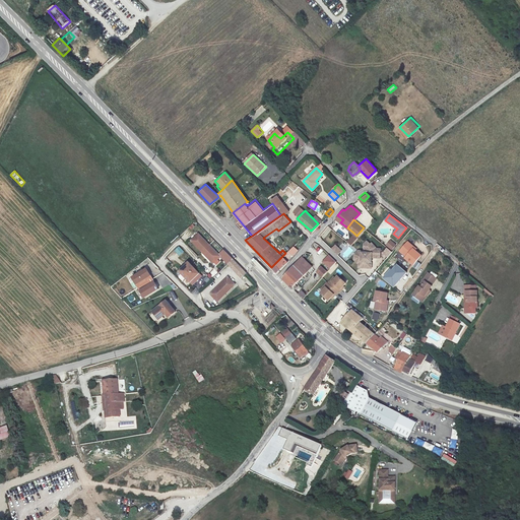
[(324,238),(332,231),(328,226),(320,235),(324,238)]
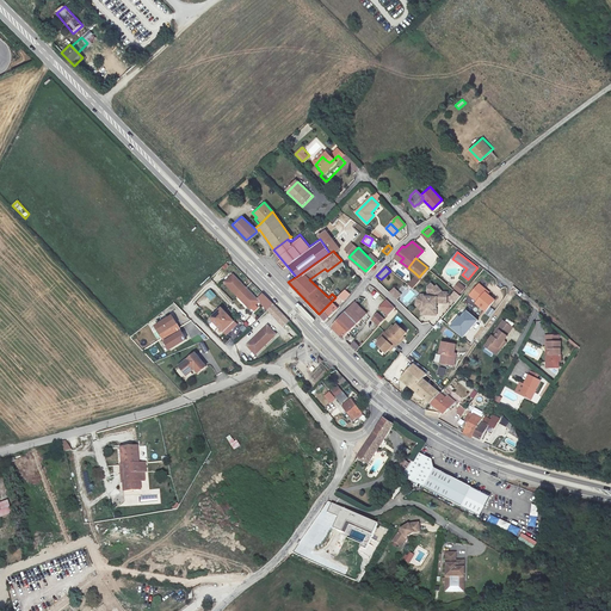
[(395,271),(405,281),(407,277),(397,267),(395,271)]
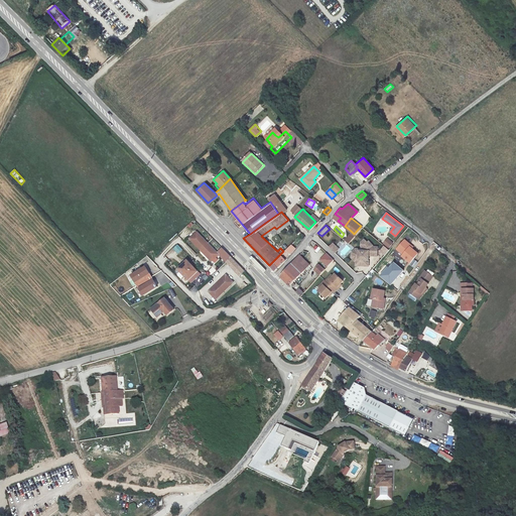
[(198,229),(190,236),(213,259),(220,252),(198,229)]
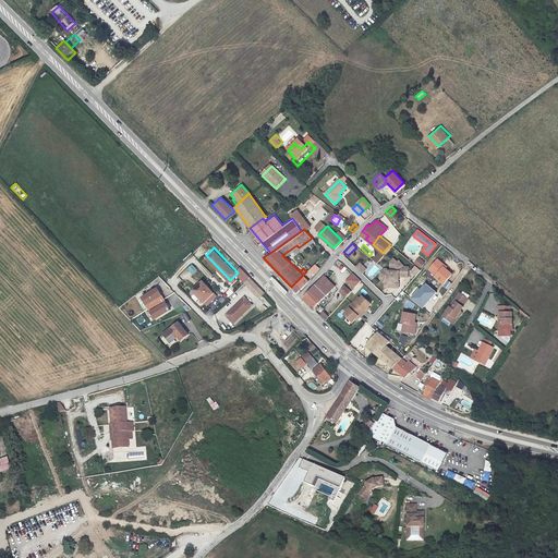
[(383,253),(379,250),(372,257),(375,261),(383,253)]
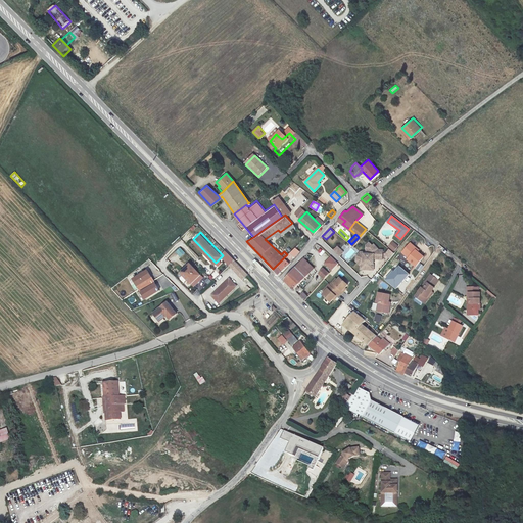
[(369,243),(369,247),(371,250),(370,252),(367,252),(363,251),(360,253),(359,257),(362,260),(366,262),(365,267),(373,269),(375,257),(383,259),(384,250),(380,249),(380,248),(376,244),(375,244),(372,241),(369,243)]
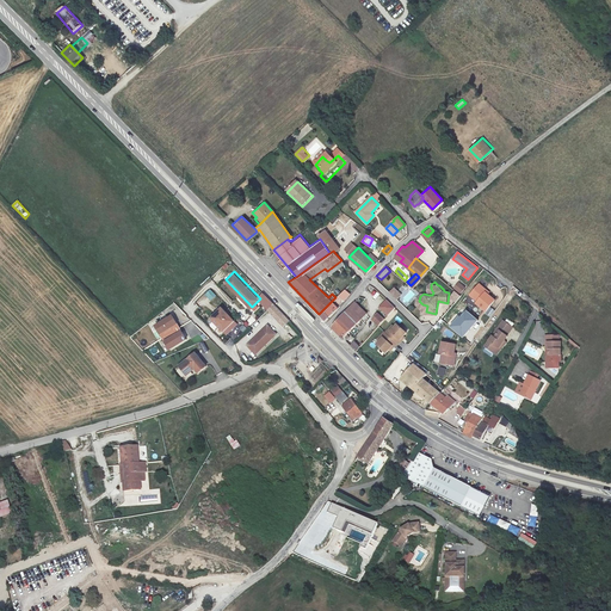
[(466,288),(460,283),(455,289),(461,294),(466,288)]
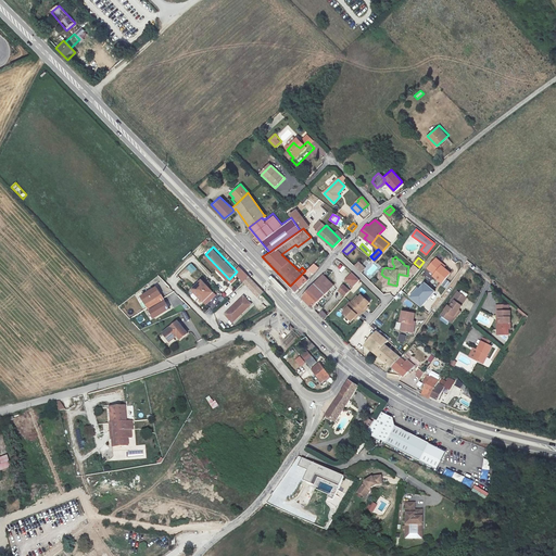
[(441,268),(443,265),(436,260),(427,269),(434,275),(432,277),(441,285),(449,275),(443,270),(441,268)]
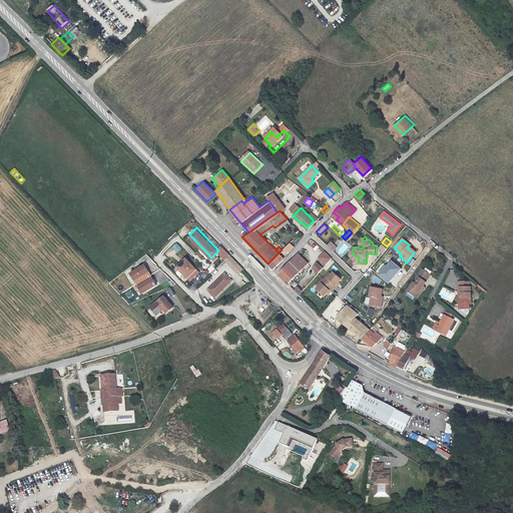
[(171,247),(176,253),(181,248),(176,242),(171,247)]
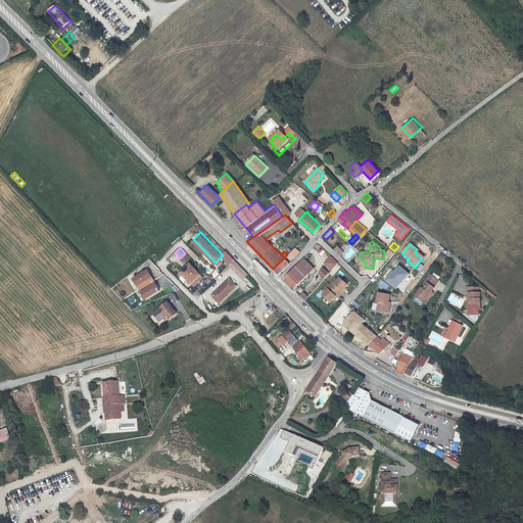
[(295,258),(300,252),(295,248),(290,254),(295,258)]
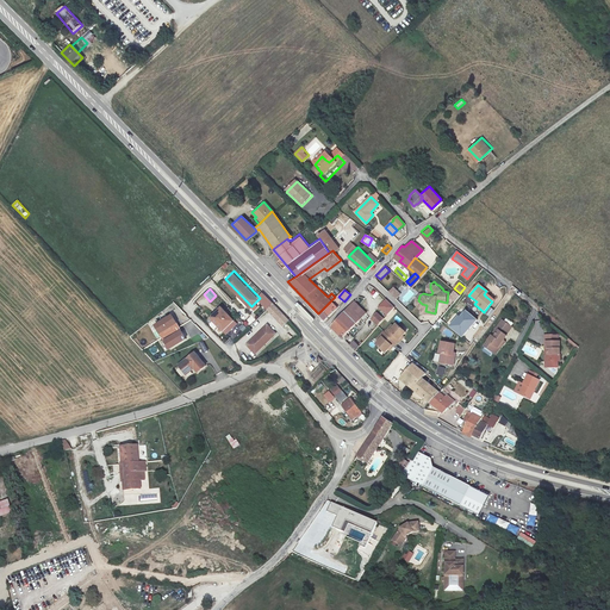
[(423,293),(428,294),(428,291),(423,290),(417,294),(416,300),(421,306),(421,310),(425,311),(427,305),(422,304),(418,300),(419,296),(423,293)]
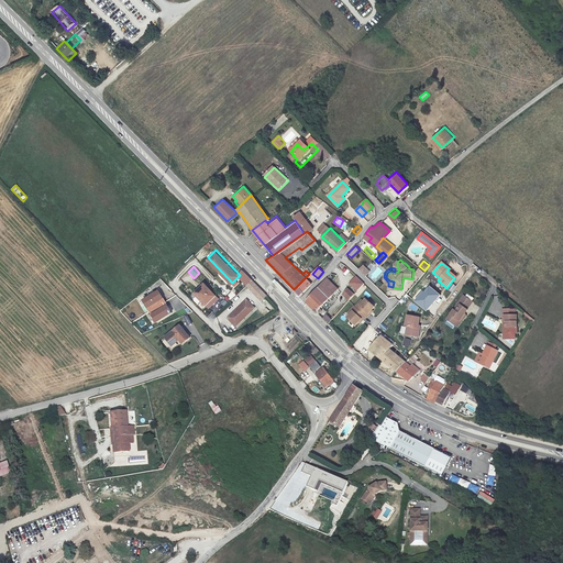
[(324,276),(305,300),(306,301),(317,312),(320,308),(318,306),(335,286),(324,276)]
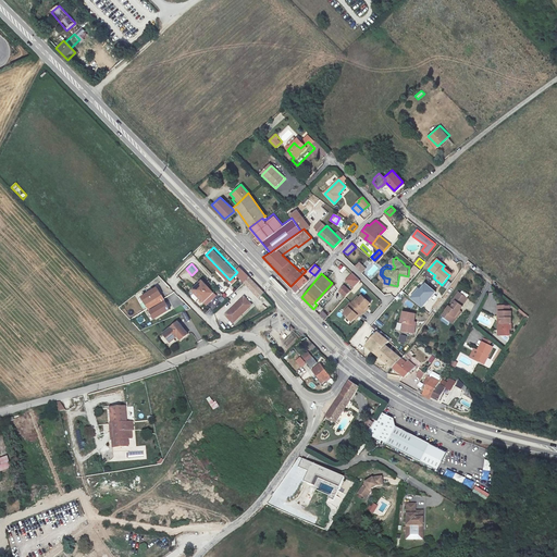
[(308,281),(302,274),(291,286),(297,293),(308,281)]
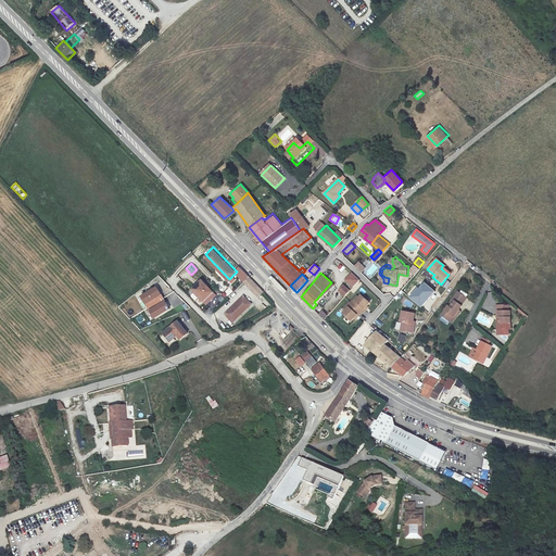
[(359,280),(352,274),(345,280),(353,288),(359,280)]
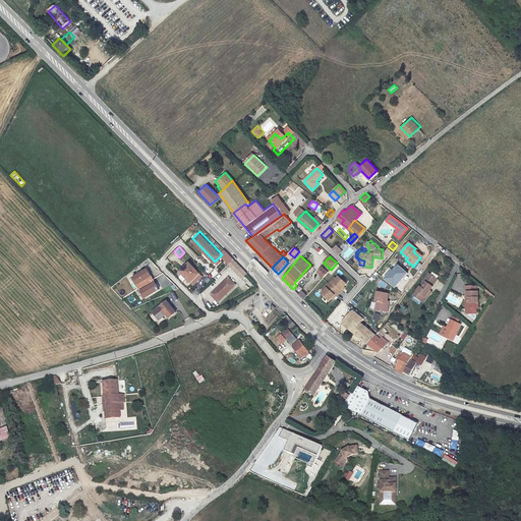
[(228,261),(222,267),(236,281),(245,271),(240,266),(232,257),(228,261)]
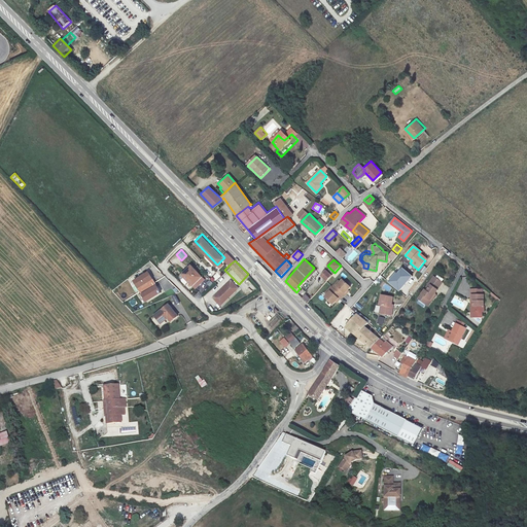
[(423,274),(427,268),(423,265),(419,271),(423,274)]
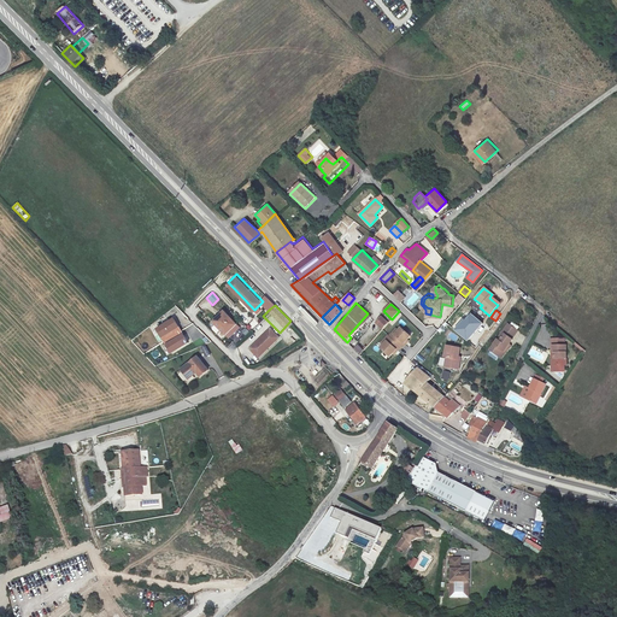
[(227,315),(216,324),(228,338),(239,328),(227,315)]
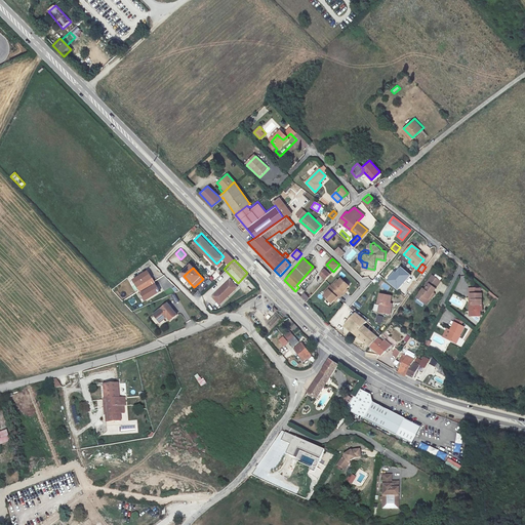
[(411,275),(402,268),(397,273),(395,272),(388,281),(399,290),(411,275)]
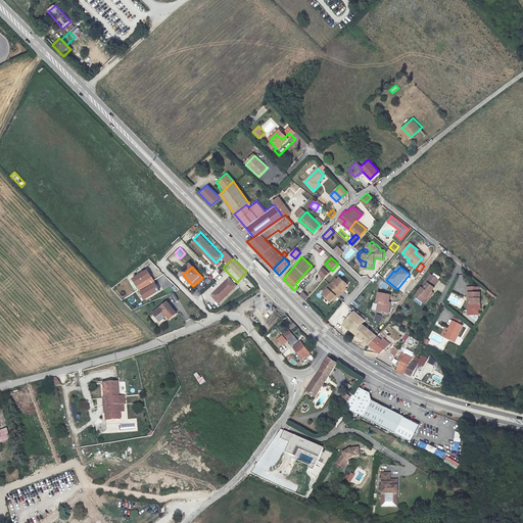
[(150,268),(135,275),(144,295),(159,289),(150,268)]
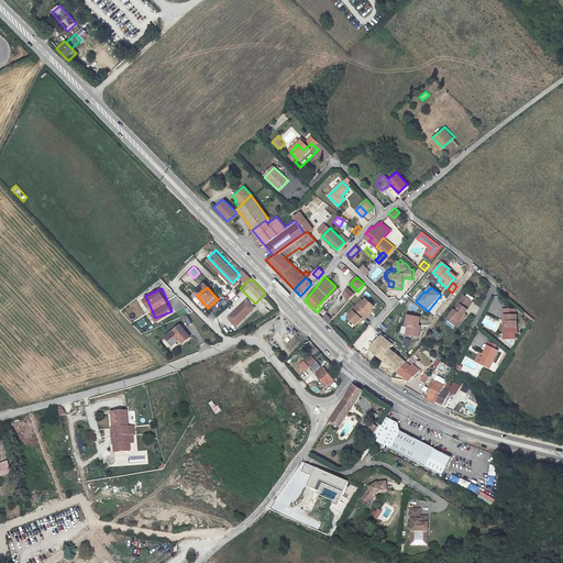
[(343,295),(350,300),(354,295),(349,289),(343,295)]
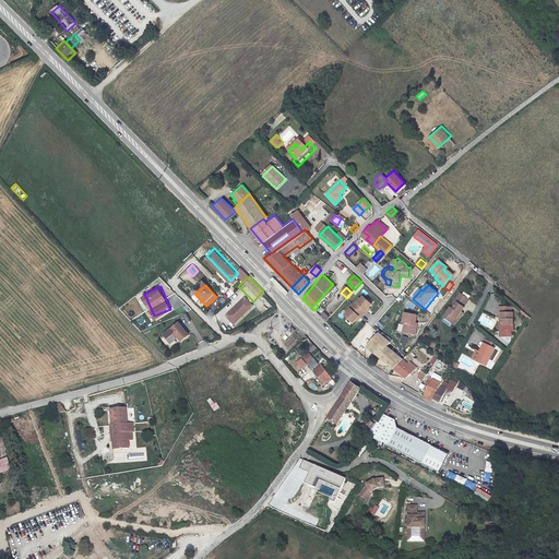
[(470,300),(459,293),(442,318),(453,325),(470,300)]
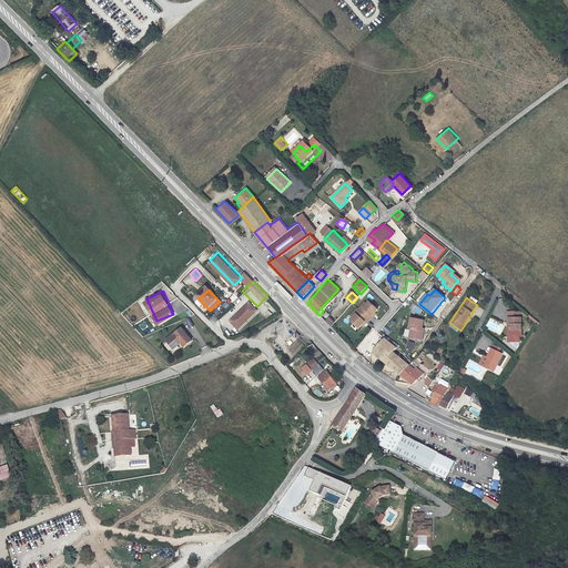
[(355,312),(350,318),(357,325),(364,318),(365,320),(367,316),(368,317),(372,314),(371,313),(376,306),(367,300),(362,305),(359,304),(357,307),(356,306),(353,310),(355,312)]
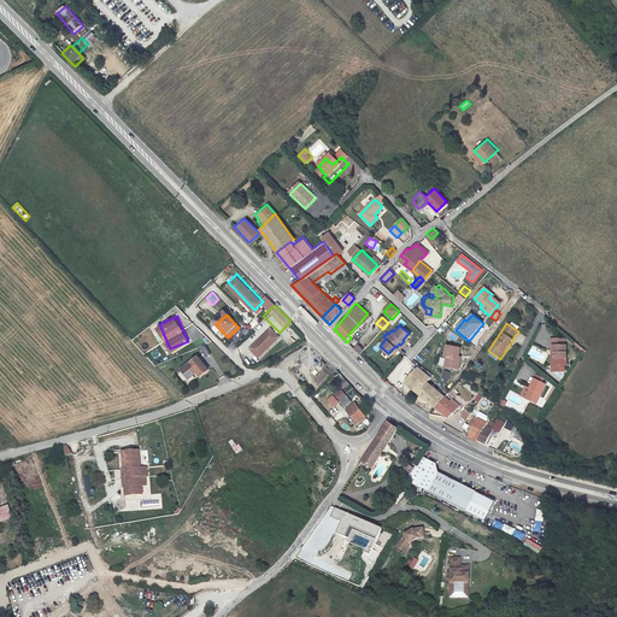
[(270,328),(250,348),(258,357),(278,338),(270,328)]
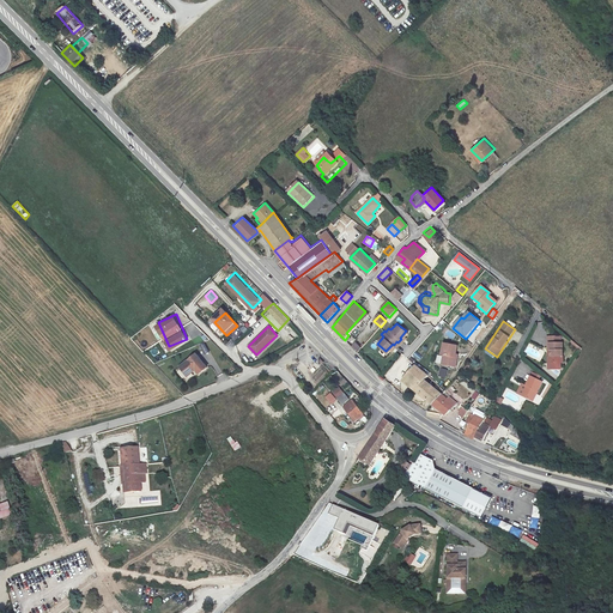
[(447,329),(444,334),(454,339),(456,335),(447,329)]
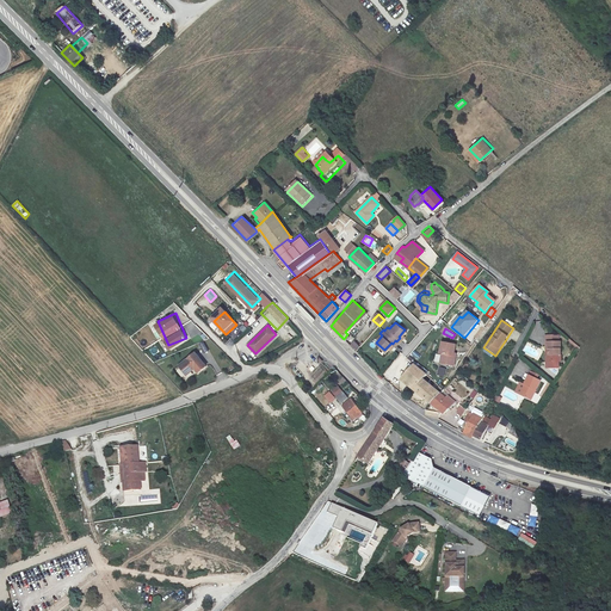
[(353,349),(358,344),(352,338),(347,343),(353,349)]
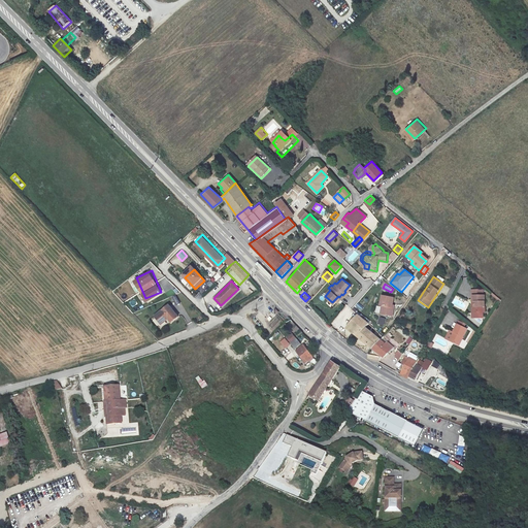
[(472,295),(471,301),(473,301),(472,310),(483,312),(484,296),(472,295)]
